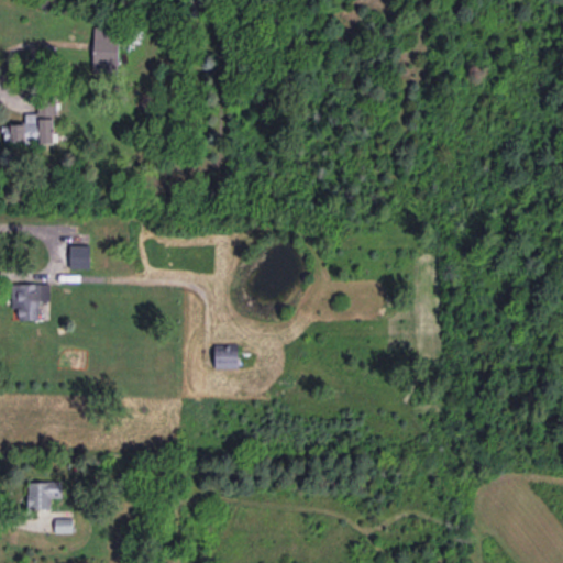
[(92,73),(118,73),(119,26),(94,26),(92,73)]
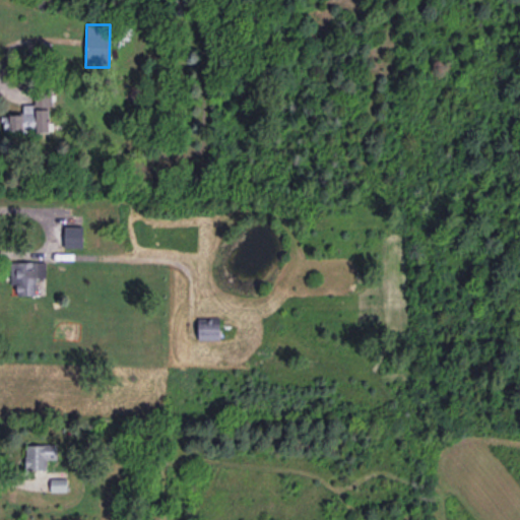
[(10,113),(10,132),(49,131),(49,105),(52,105),(52,92),(35,93),(35,104),(23,104),(23,113),(10,113)]
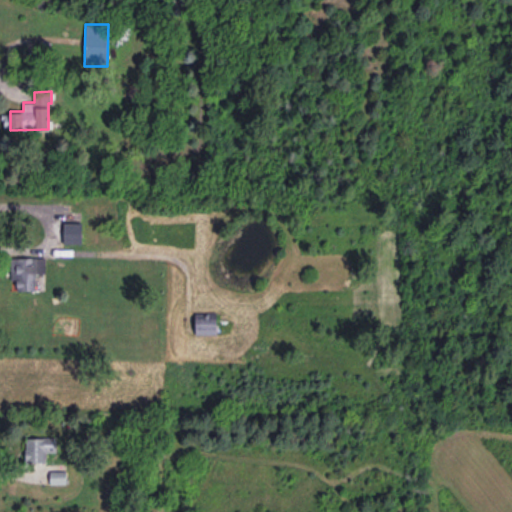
[(63,243),(81,243),(82,222),(63,222),(63,243)]
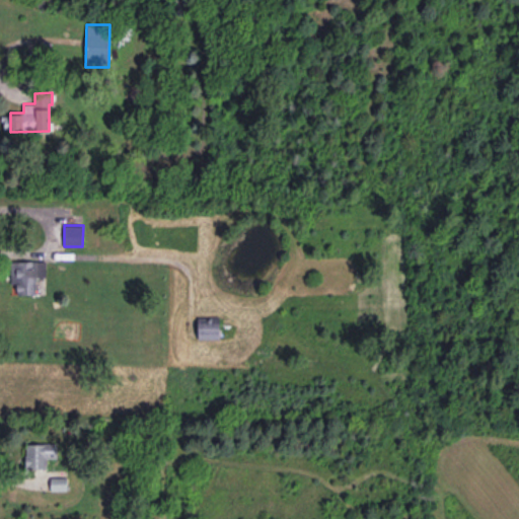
[(15,283),(16,295),(35,294),(34,264),(10,265),(11,283),(15,283)]
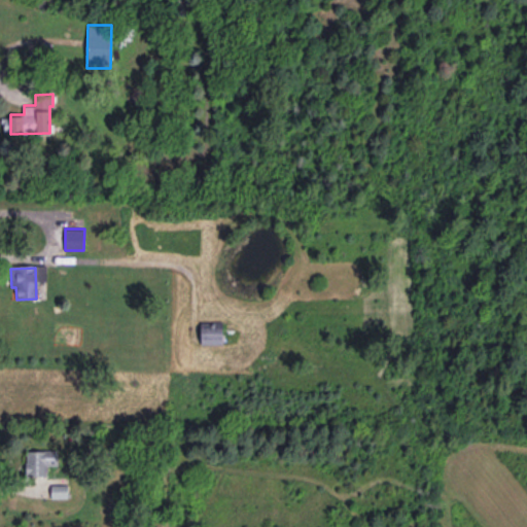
[(200,321),(201,344),(223,344),(222,321),(200,321)]
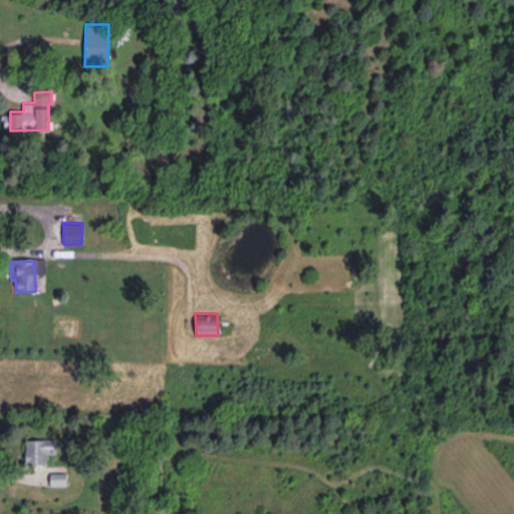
[(25,465),(46,464),(46,454),(56,454),(56,439),(25,440),(25,465)]
